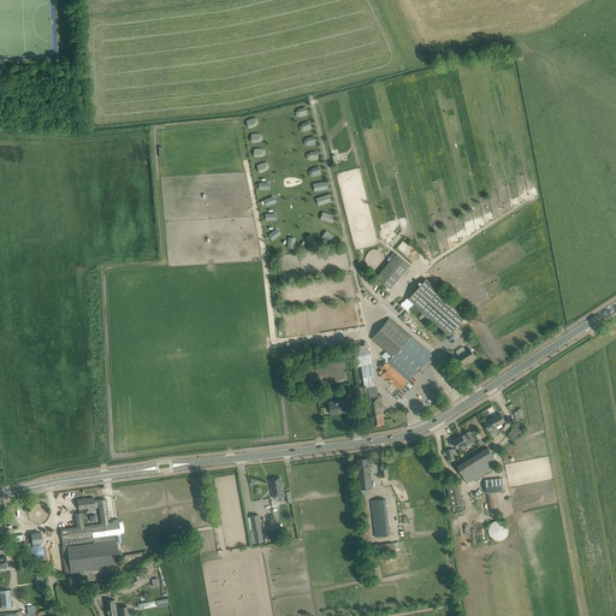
[(298,110),(295,113),(296,118),(301,118),(308,116),(304,107),(298,110)]
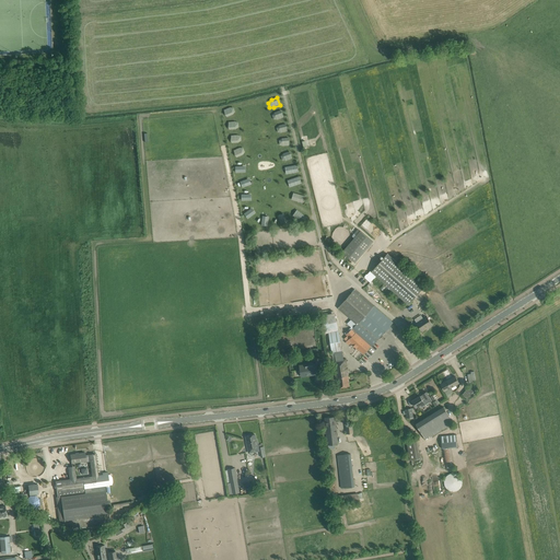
[(230,108),(224,111),(226,117),(233,115),(234,113),(233,108),(230,108)]
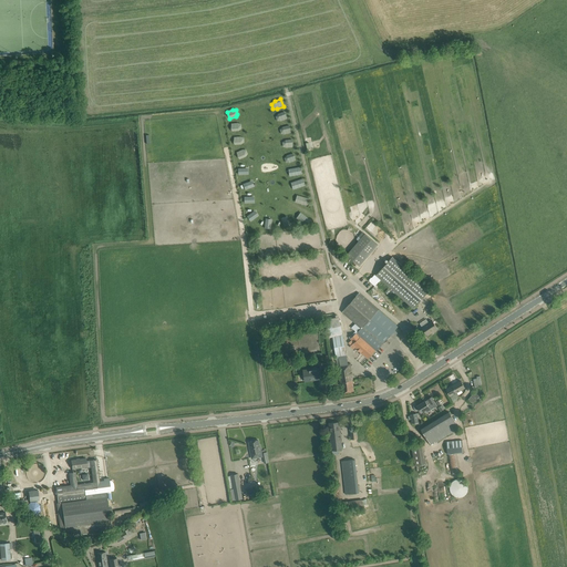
[(278,114),(276,117),(277,122),(280,122),(287,120),(285,113),(278,114)]
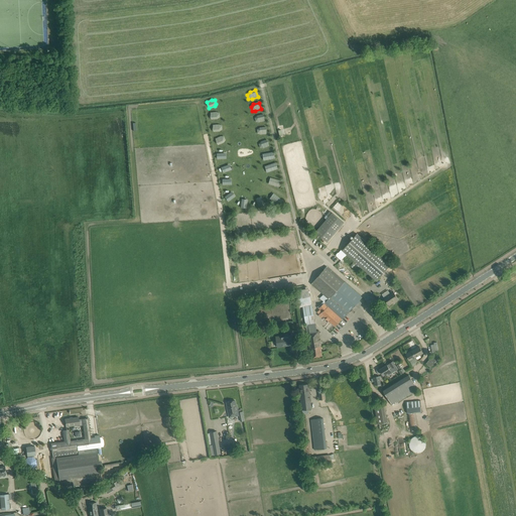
[(257,116),(254,119),(256,123),(259,123),(265,122),(263,115),(257,116)]
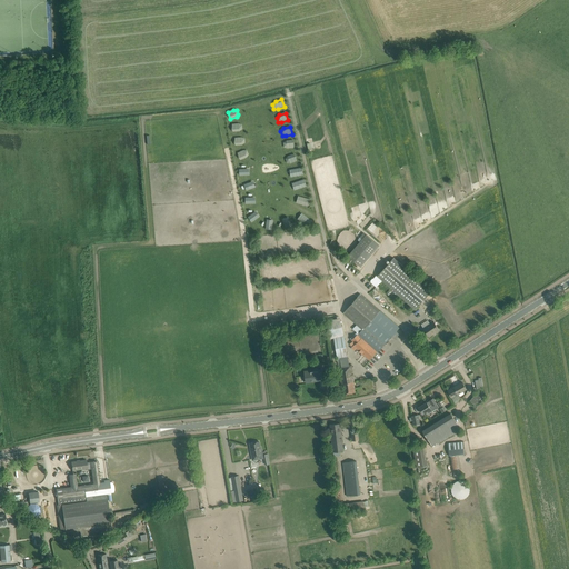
[(243,151),(237,153),(240,161),(247,158),(249,155),(247,151),(243,151)]
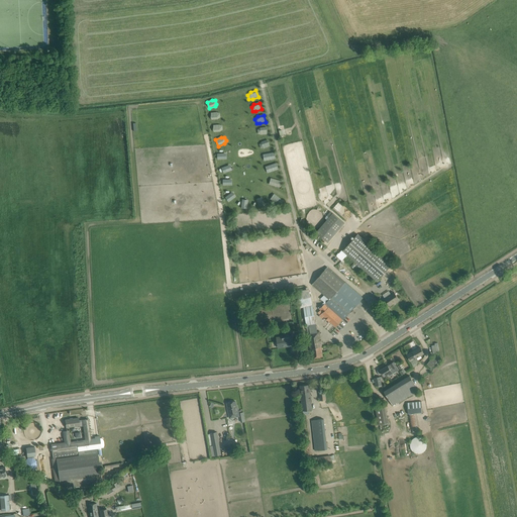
[(262,142),(260,144),(261,148),(264,148),(270,146),(267,140),(262,142)]
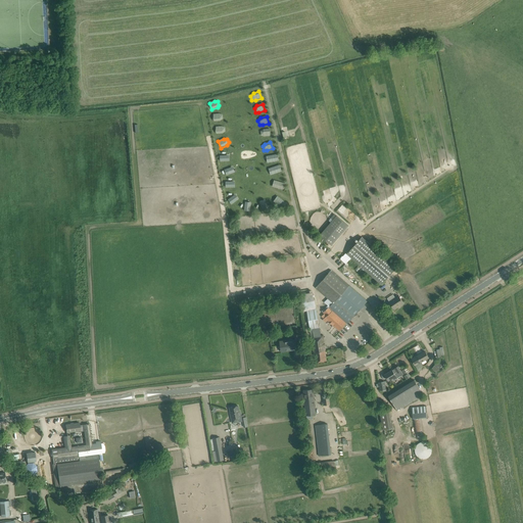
[(279,165),(269,170),(271,176),(281,172),(279,165)]
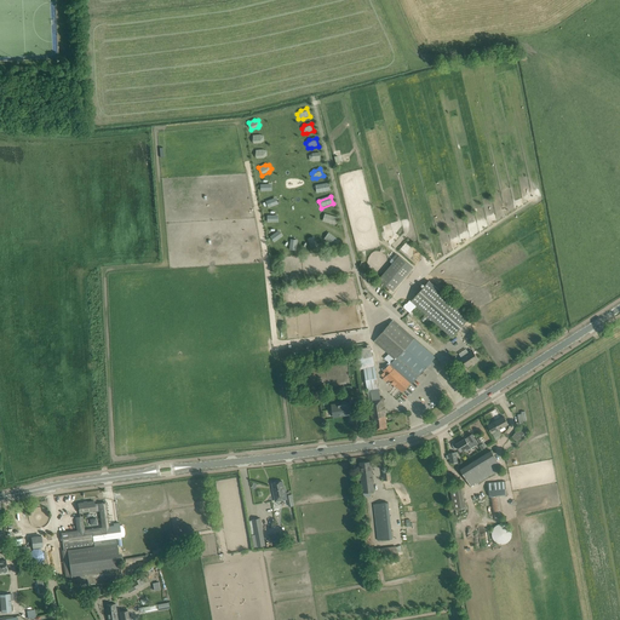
[(275,199),(265,202),(268,208),(277,205),(275,199)]
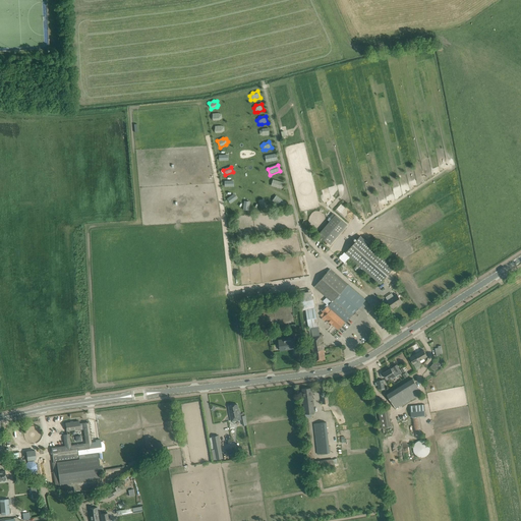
[(284,184),(273,180),(271,187),(283,190),(284,184)]
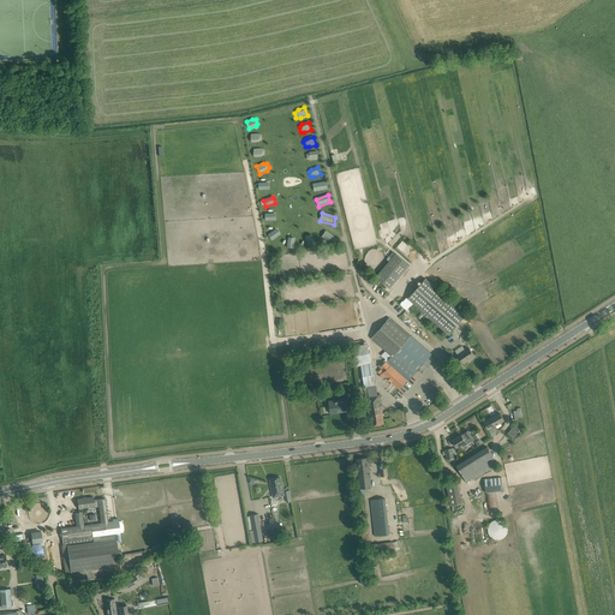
[(276,228),(268,236),(272,242),(281,234),(276,228)]
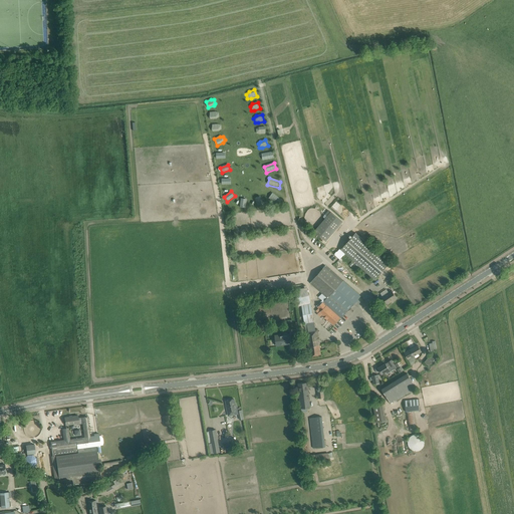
[(273,194),(269,199),(276,205),(280,200),(273,194)]
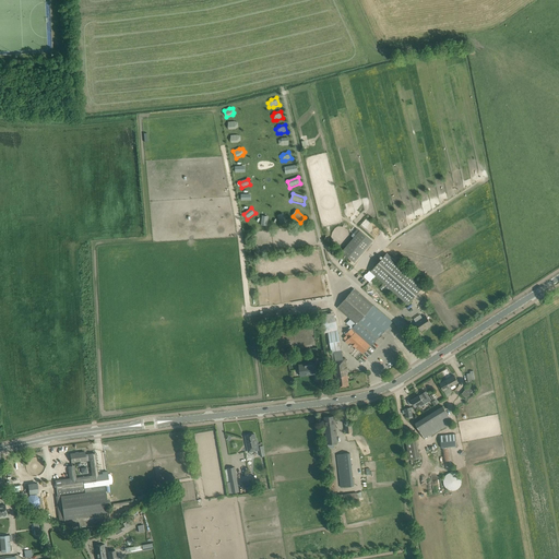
[(283,214),(276,216),(281,225),(286,223),(283,214)]
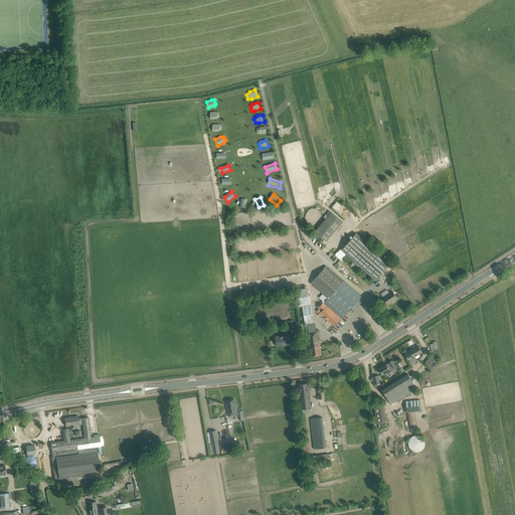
[(331,214),(315,233),(327,243),(343,224),(331,214)]
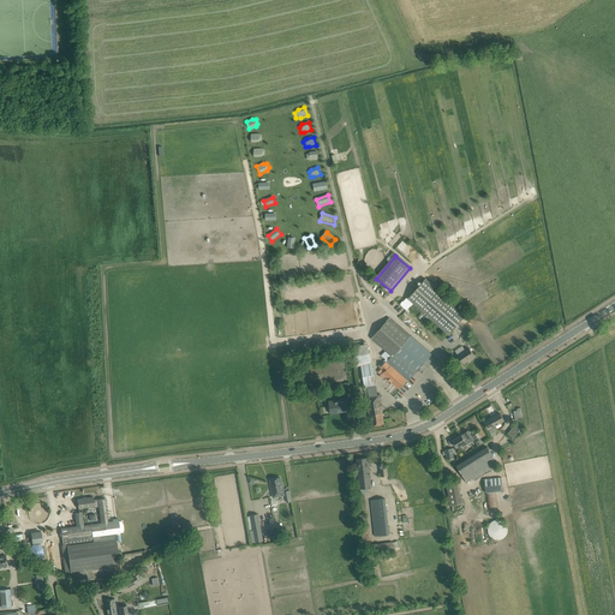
[(425,279),(407,298),(448,334),(466,315),(425,279)]
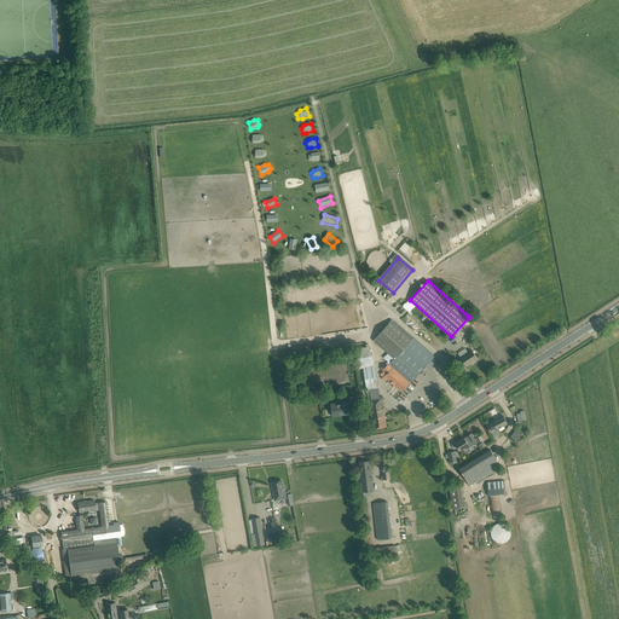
[(416,376),(434,357),(392,319),(374,340),(394,359),(382,370),(383,371),(381,374),(383,377),(382,379),(386,381),(388,379),(401,392),(410,383),(416,376)]
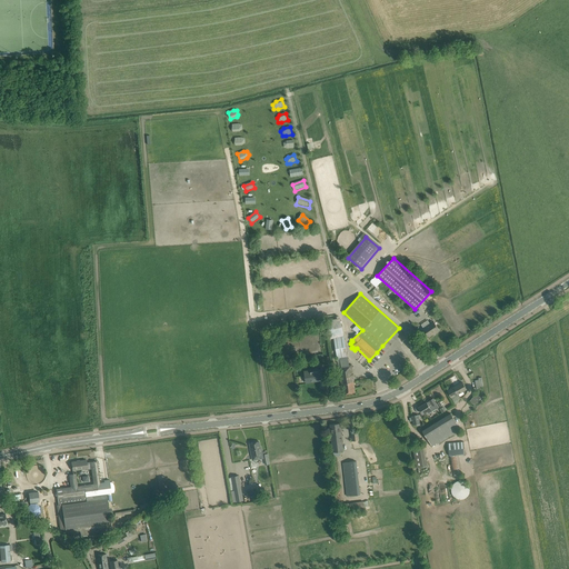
[(390,306),(387,310),(395,317),(398,313),(390,306)]
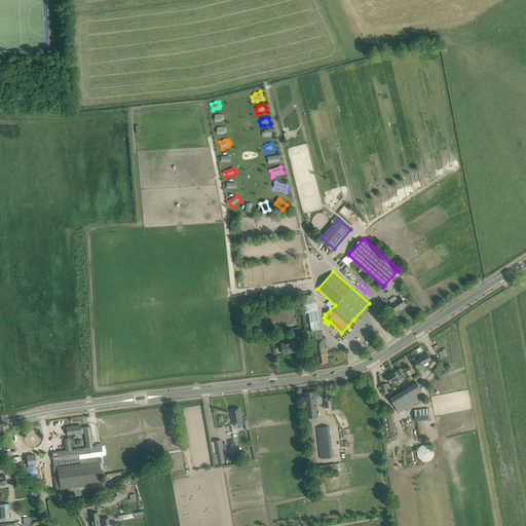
[(314,292),(302,295),(306,312),(318,309),(314,292)]
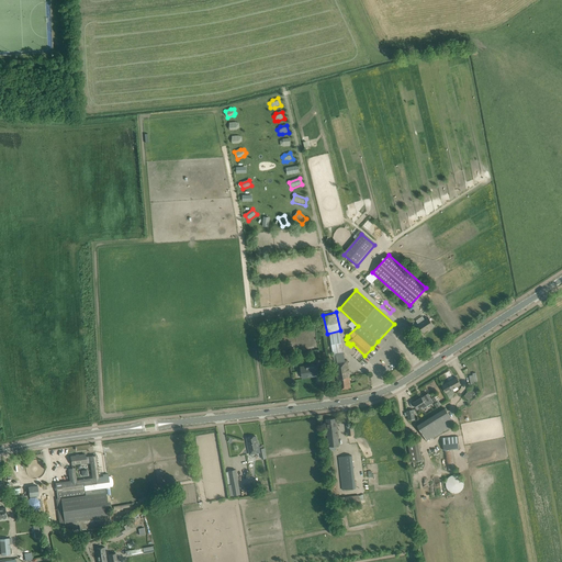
[(414,326),(417,330),(420,328),(424,333),(427,330),(426,329),(434,325),(428,317),(417,325),(417,324),(414,326)]
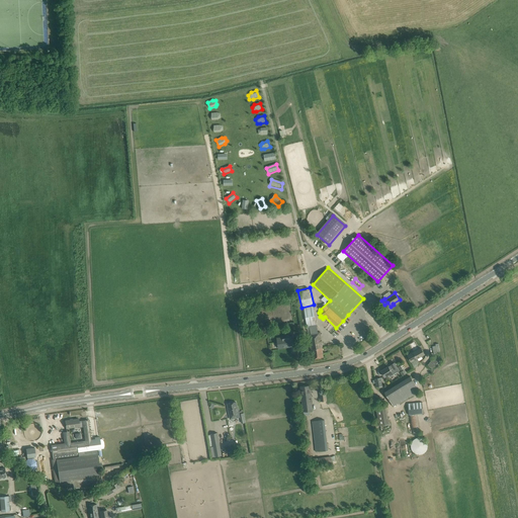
[(304,308),(311,349),(312,349),(322,347),(323,347),(320,333),(318,333),(313,306),(304,308)]
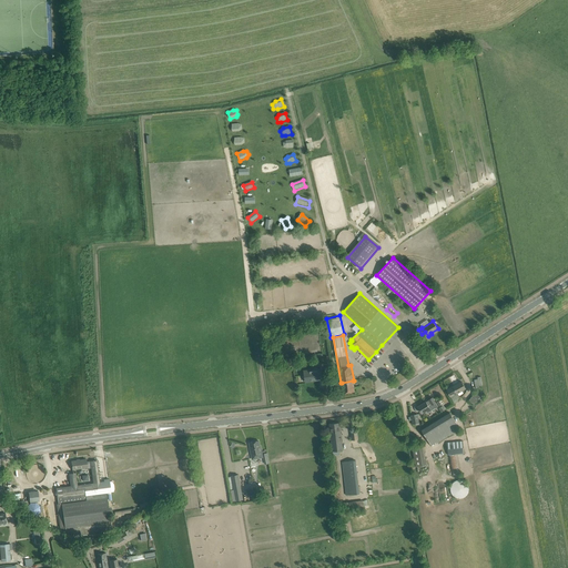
[(304,371),(304,376),(305,382),(323,379),(321,368),(304,371)]
